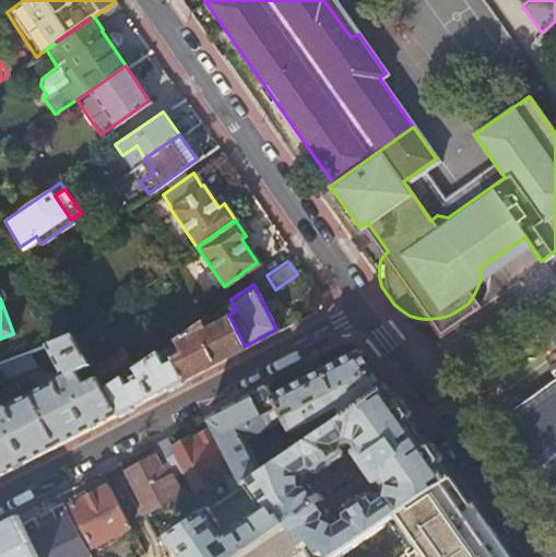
[(181,378),(245,346),(228,315),(205,327),(202,319),(173,340),(179,352),(170,358),(181,378)]
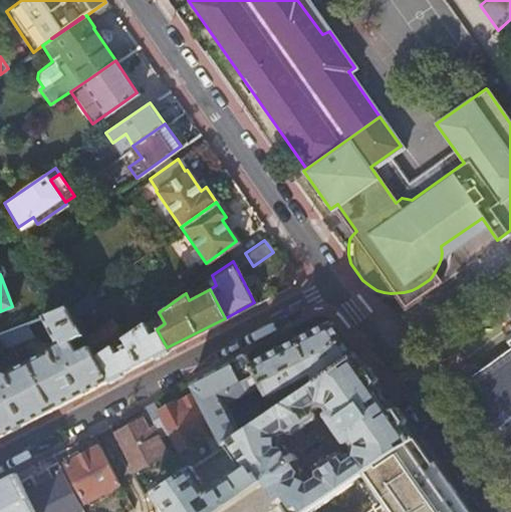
[(109,319),(82,336),(83,339),(94,357),(109,346),(120,338),(122,337),(109,319)]
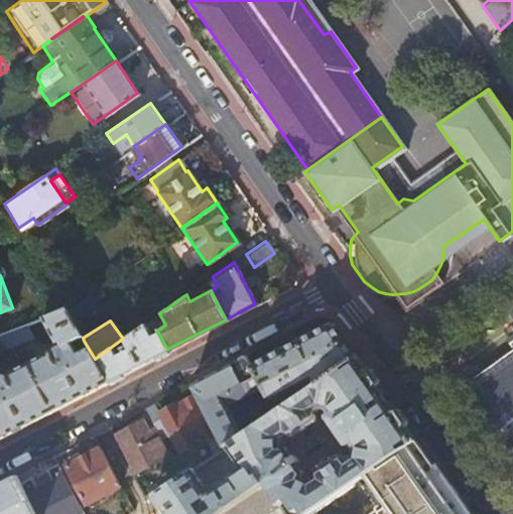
[(148,322),(123,339),(121,340),(124,344),(118,348),(116,351),(118,356),(115,358),(110,348),(95,359),(108,380),(167,349),(157,331),(149,336),(146,329),(150,326),(148,322)]
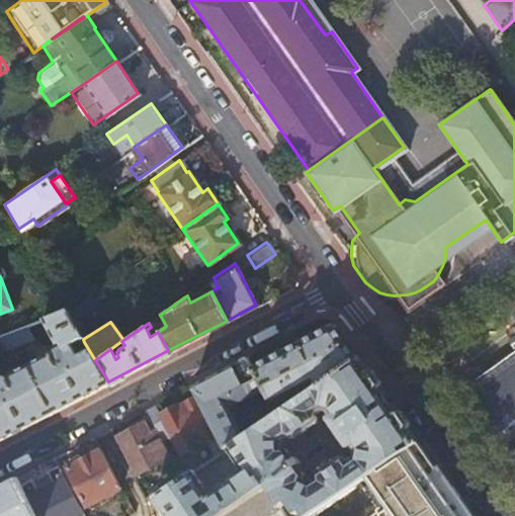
[(317,384),(356,358),(331,323),(251,365),(269,404),(274,401),(272,396),(312,376),(317,384)]
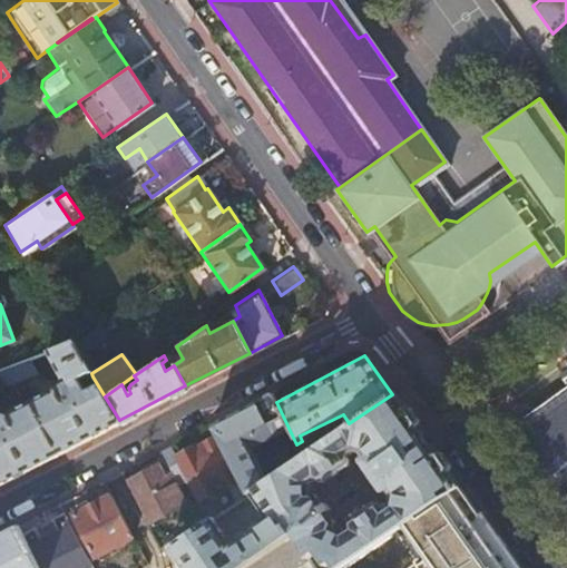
[(35,371),(28,358),(10,364),(0,368),(0,381),(1,383),(35,371)]
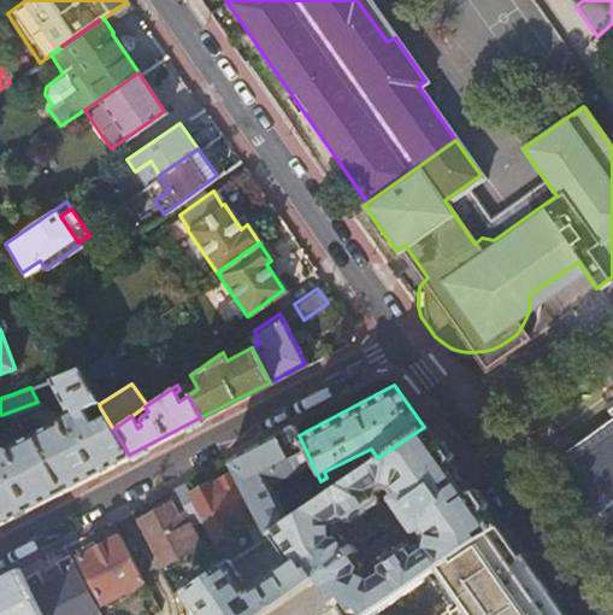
[(0,521),(62,490),(129,455),(113,429),(100,408),(86,417),(83,414),(68,415),(0,449),(0,521)]
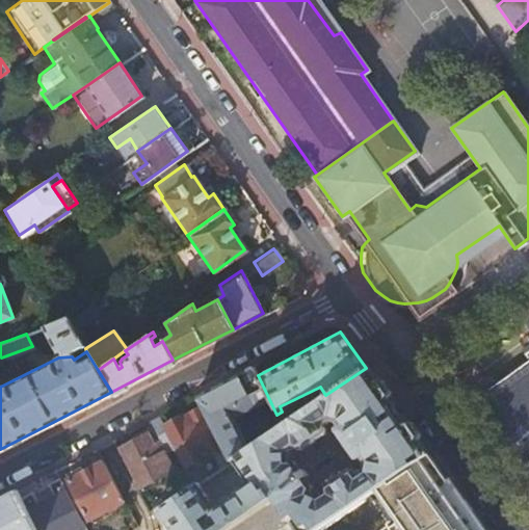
[(528,361),(470,401),(500,446),(528,426),(528,361)]
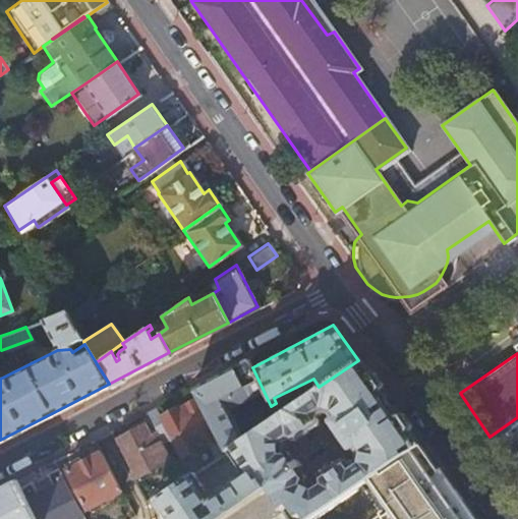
[(241,472),(208,495),(192,473),(181,480),(153,501),(164,518),(215,518),(267,484),(280,506),(286,502),(295,515),(300,511),(305,518),(358,482),(416,444),(358,360),(319,387),(296,402),(276,416),(226,450),(241,472)]
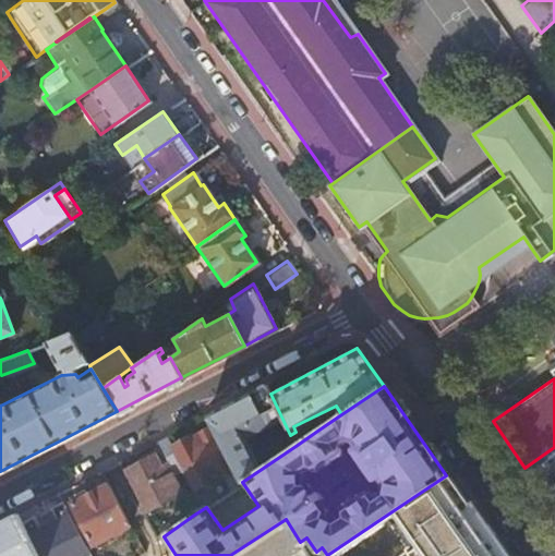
[(231,468),(209,425),(170,446),(188,480),(192,487),(195,486),(231,468)]
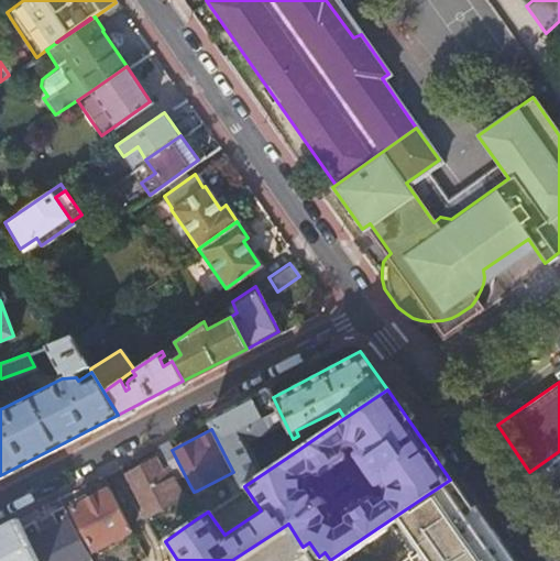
[(317,429),(295,443),(298,450),(320,435),(317,429)]
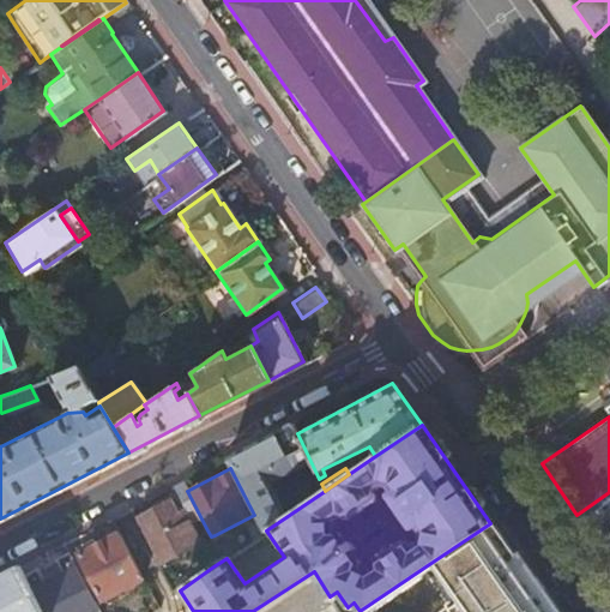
[(133,517),(156,562),(193,543),(192,540),(198,537),(197,533),(185,510),(176,514),(169,499),(133,517)]
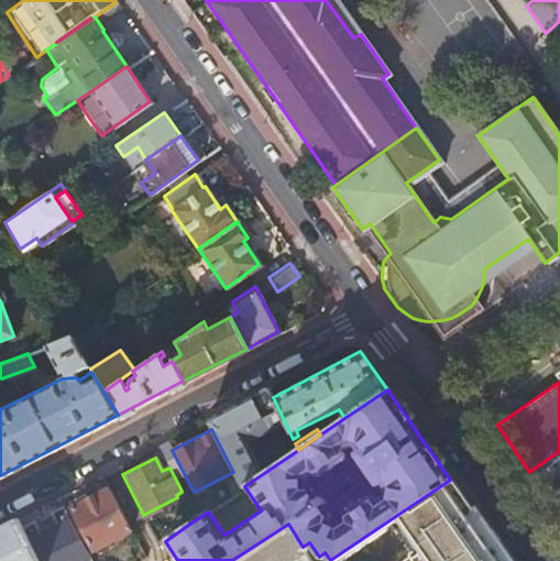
[(507,560),(450,480),(387,521),(407,551),(413,560),(507,560)]
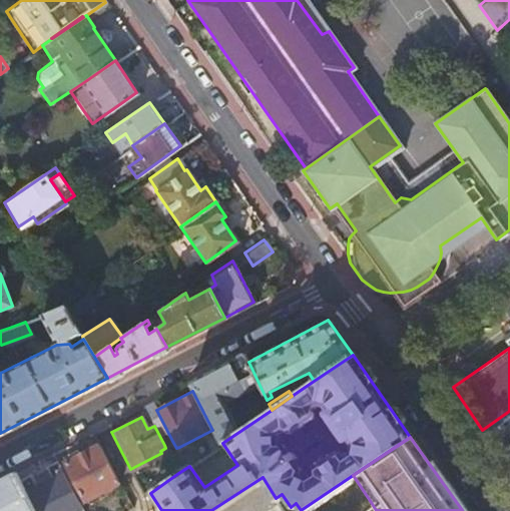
[(165,448),(178,473),(189,466),(179,447),(176,448),(172,441),(164,445),(165,448)]
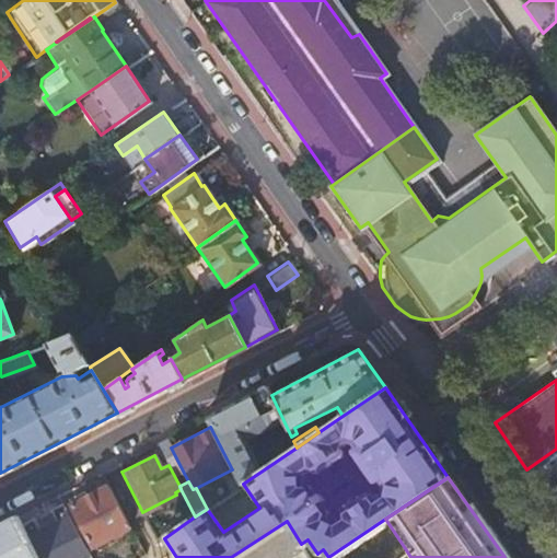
[(91,545),(129,526),(107,485),(70,504),(91,545)]
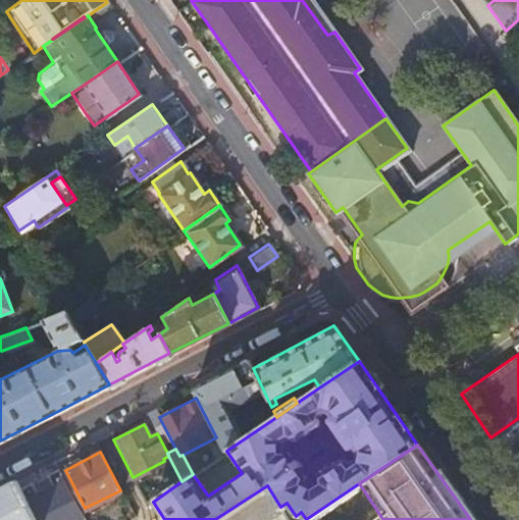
[(20,488),(36,519),(73,519),(82,516),(58,469),(47,475),(53,487),(37,496),(30,483),(20,488)]
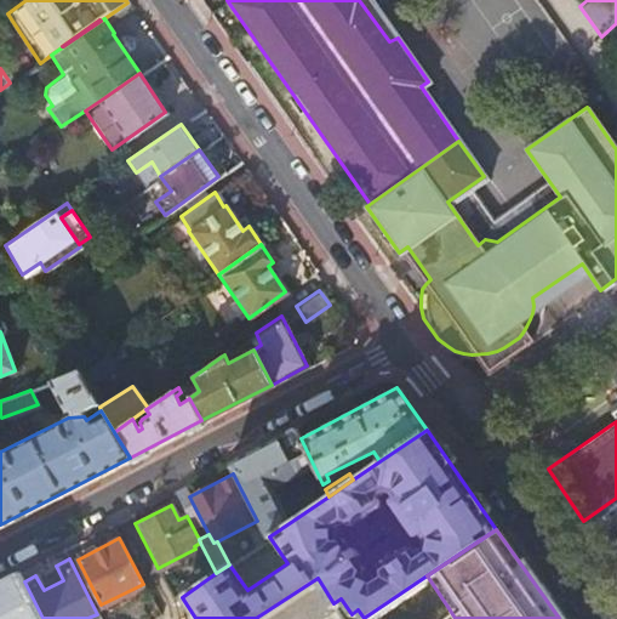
[(43,618),(24,581),(18,571),(0,580),(0,618),(43,618)]
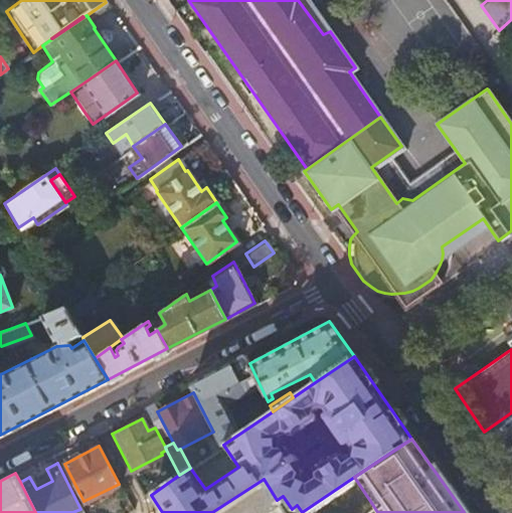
[(261,512),(265,511),(264,512),(284,512),(277,500),(264,479),(212,512),(261,512)]
